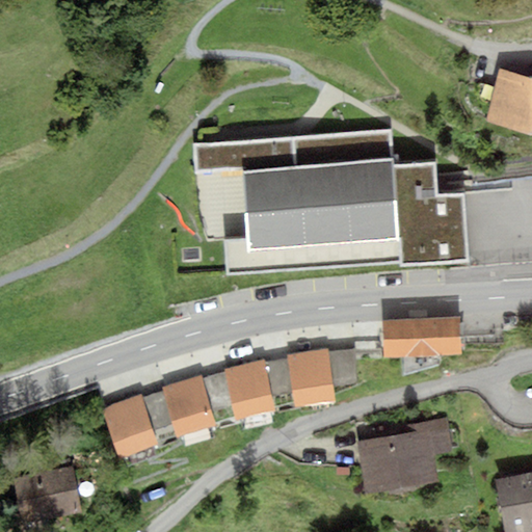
[(531,77),(531,78),(499,69),(486,122),(531,135),(531,134),(531,77)]
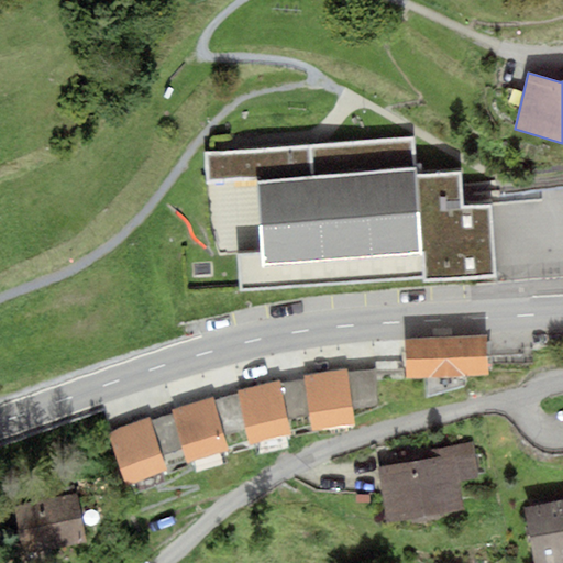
[(236,254),(239,293),(423,283),(496,276),(492,203),(464,206),(461,172),(418,175),(415,138),(203,153),(206,184),(256,180),(261,251),(236,254)]
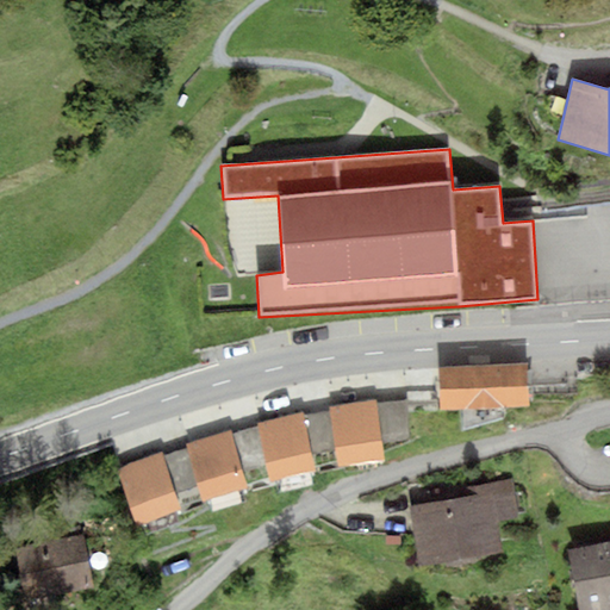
[(241,223),(237,251),(266,255),(269,226),(241,223)]
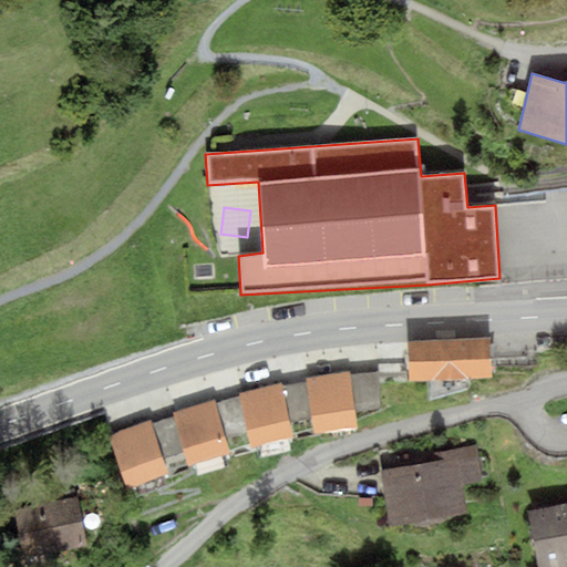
[(490,338),(408,343),(409,381),(431,380),(431,400),(470,388),(468,378),(492,378),(490,338)]
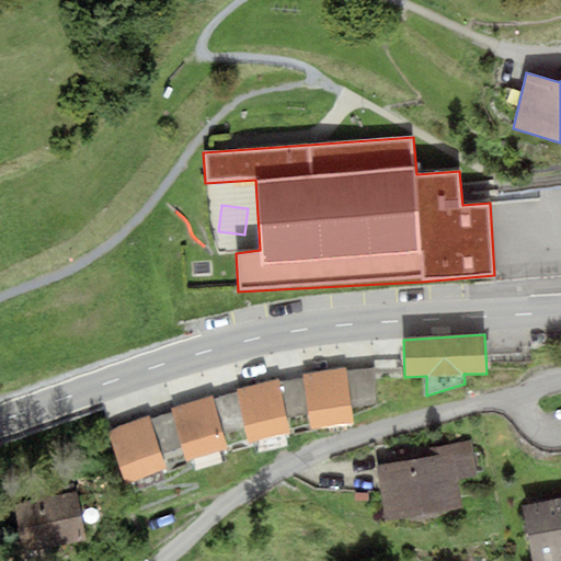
[(302,375),(302,378),(308,413),(310,428),(355,422),(353,405),(378,402),(373,368),(346,373),(345,368),(302,375)]
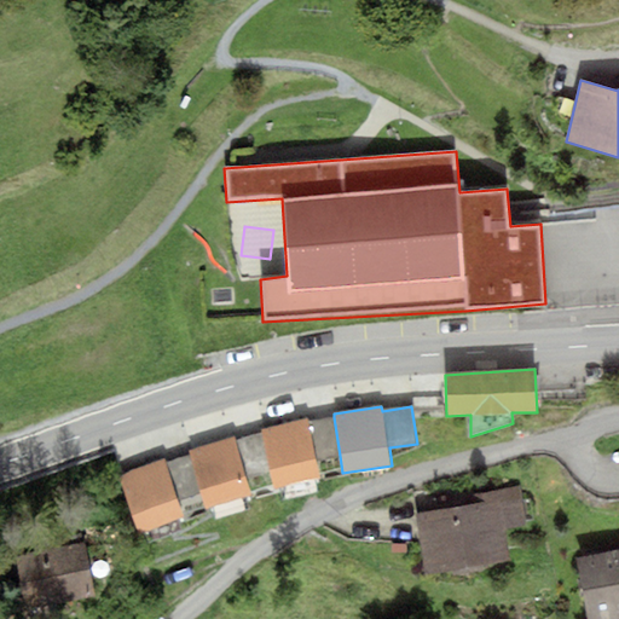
[(307,417),(261,429),(262,432),(271,470),(275,487),(320,476),(317,460),(340,456),(334,417),(308,422),(307,417)]
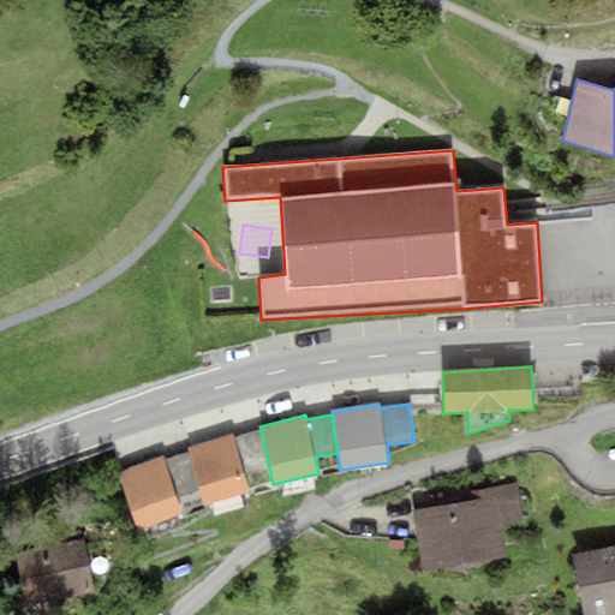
[(232,433),(187,448),(189,453),(201,490),(204,505),(250,490),(245,475),(269,467),(261,429),(234,439),(232,433)]
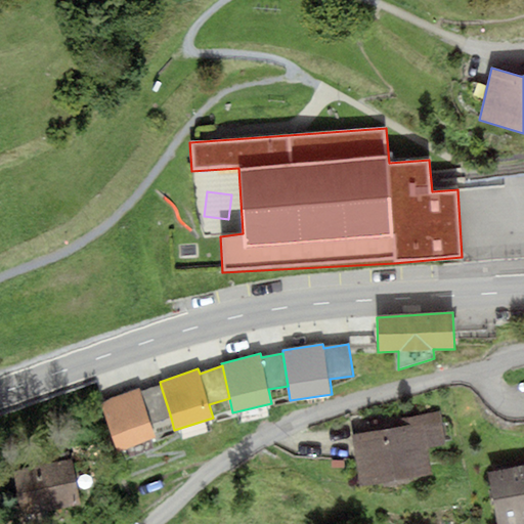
[(171,418),(161,386),(140,392),(139,389),(100,402),(117,453),(156,437),(150,424),(171,418)]
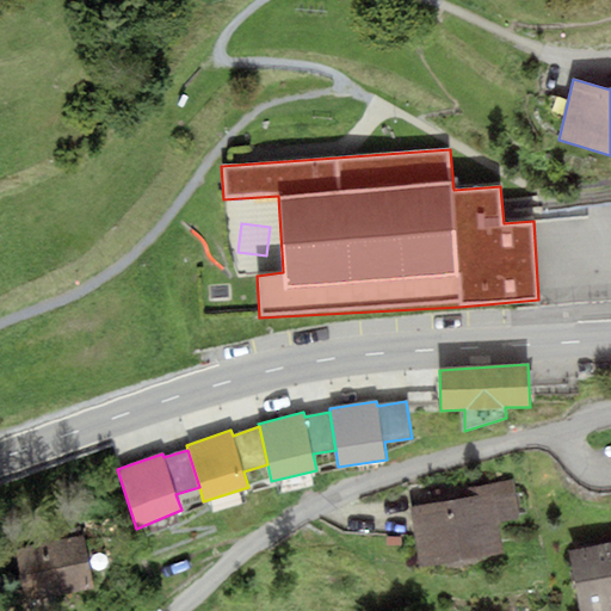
[(464,498),(409,507),(419,565),(505,550),(500,522),(519,518),(513,480),(463,488),(464,498)]
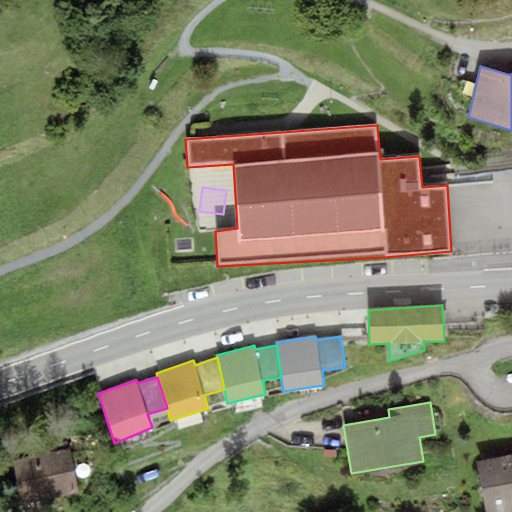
[(70,448),(16,459),(25,504),(80,493),(70,448)]
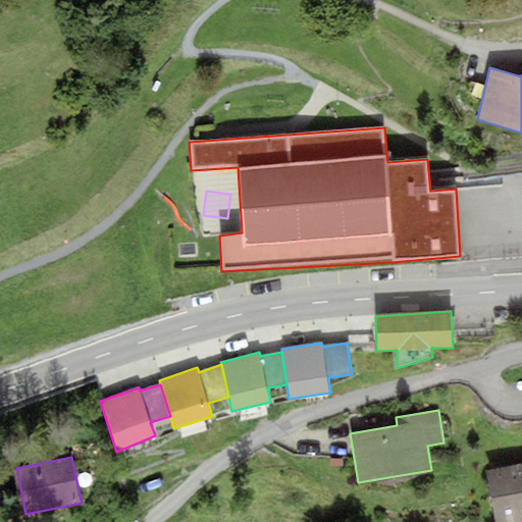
[(521,521),(521,463),(485,470),(494,521),(521,521)]
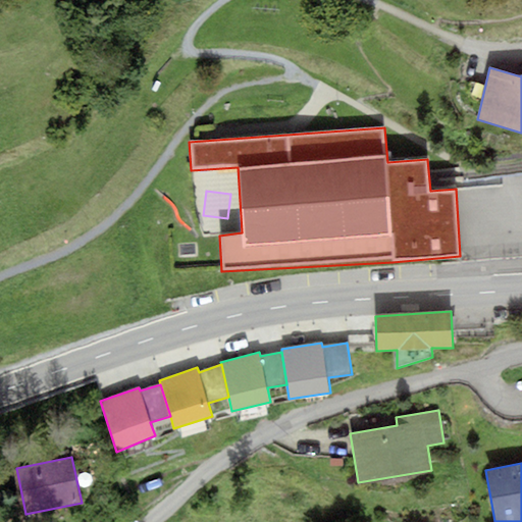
All buildings are outlined.
